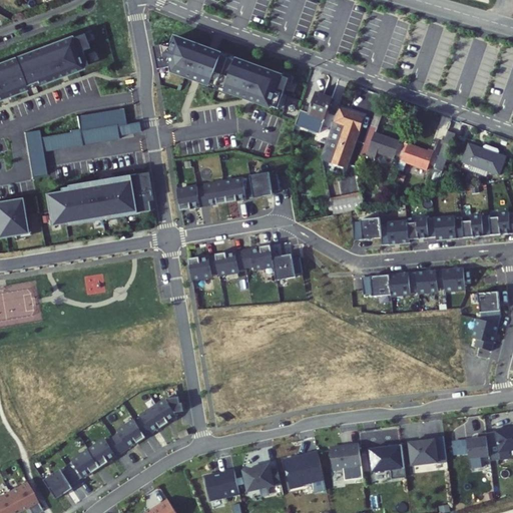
[(169,40),(151,45),(156,68),(164,66),(164,69),(176,73),(176,72),(200,79),(212,83),(222,55),(187,42),(187,41),(171,35),(169,40)]
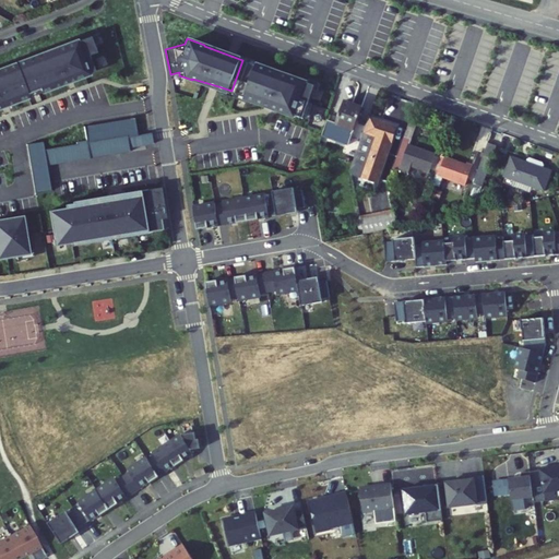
[(86,40),(0,72),(0,107),(3,107),(70,82),(95,72),(90,57),(92,56),(86,40)]
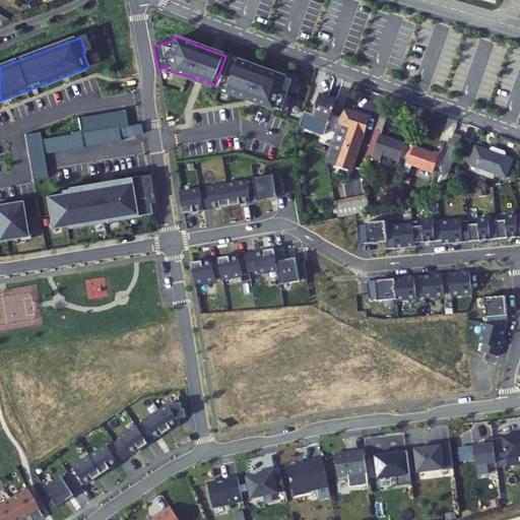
[(263,69),(225,56),(215,84),(252,99),(252,100),(277,109),(288,76),(263,68),(263,69)]
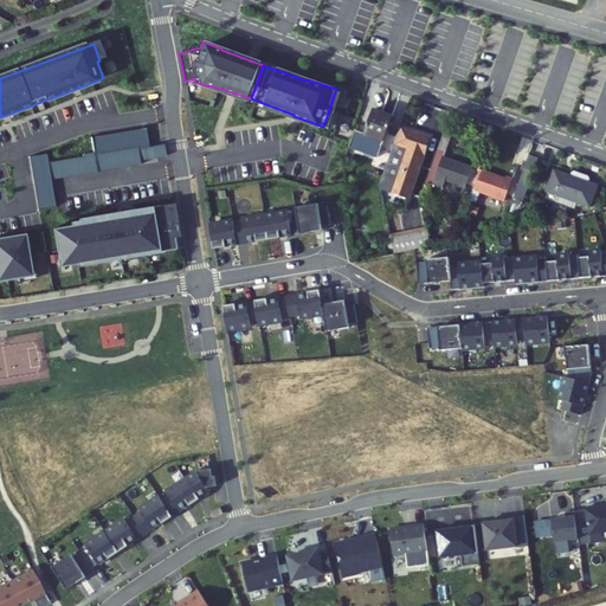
[(371,154),(386,114),(367,107),(359,129),(349,126),(343,144),(371,154)]
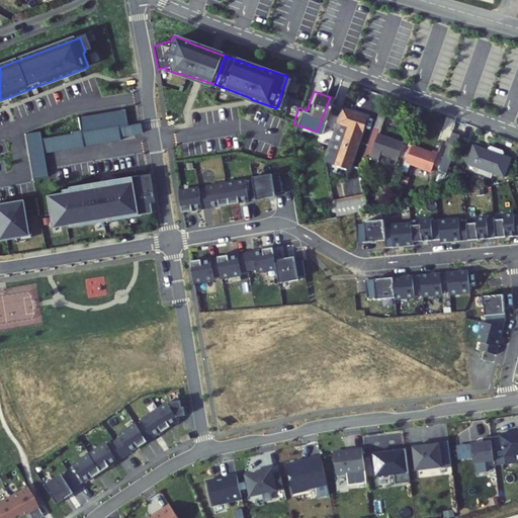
[(340,167),(360,114),(337,104),(319,152),(333,157),(331,164),(340,167)]
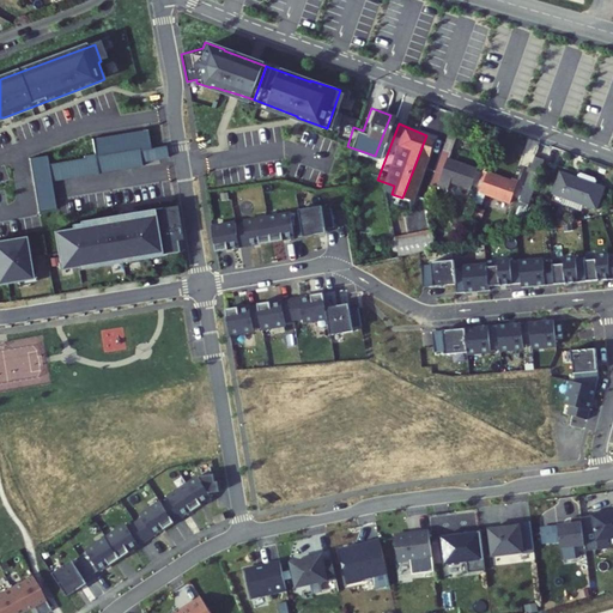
[(92,141),(95,159),(139,151),(140,153),(151,151),(147,131),(92,141)]
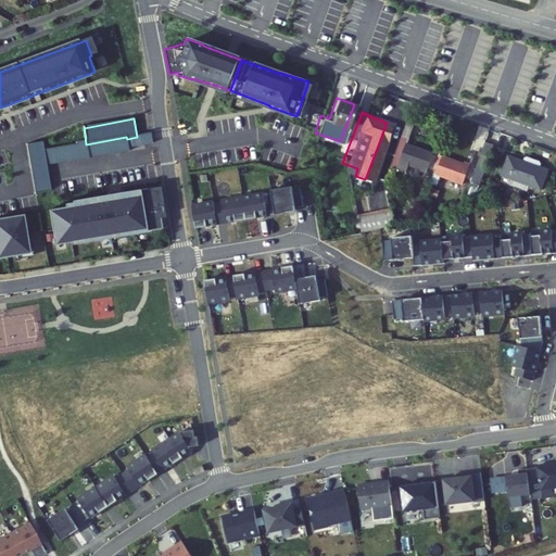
[(400,139),(401,135),(394,133),(383,162),(391,165),(393,158),(418,167),(426,150),(400,139)]
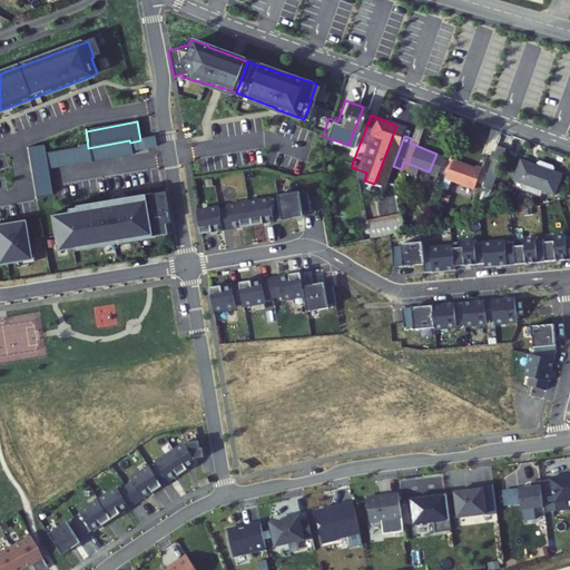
[(140,140),(130,143),(133,153),(157,148),(155,137),(140,140)]
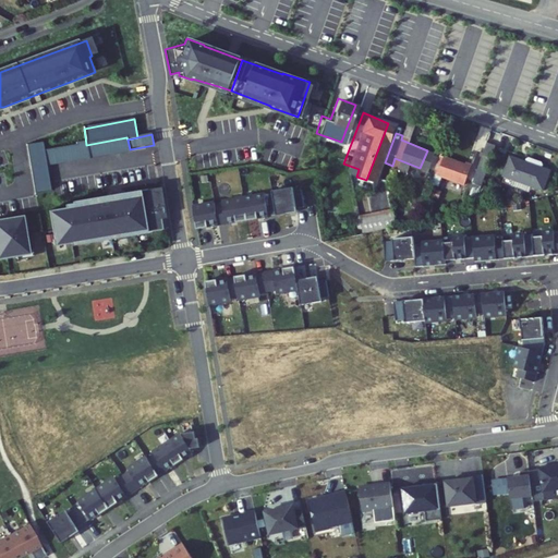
[(45,154),(48,169),(130,154),(130,149),(128,140),(126,137),(86,145),(45,154)]
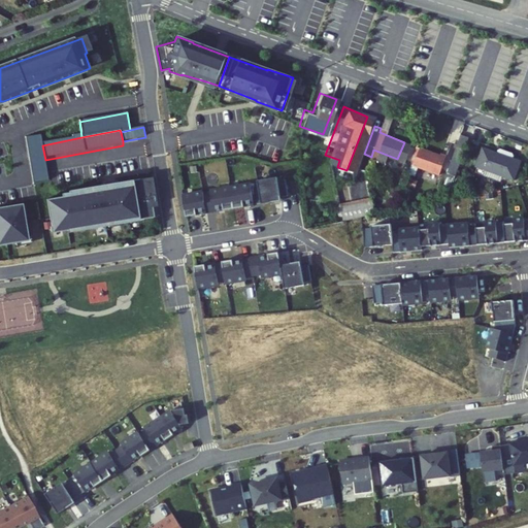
[(40,137),(26,140),(34,187),(50,184),(45,160),(42,145),(40,137)]
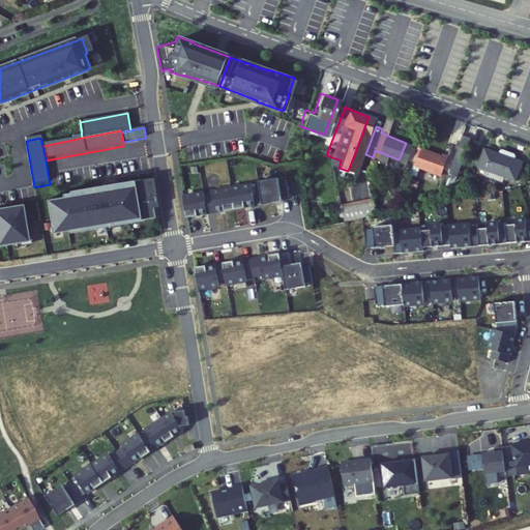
[(464,141),(455,138),(452,146),(448,158),(446,164),(454,167),(464,141)]
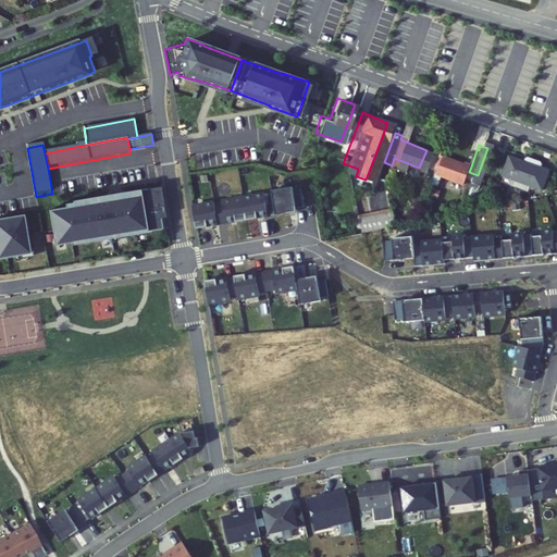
[(471,166),(475,153),(468,151),(463,163),(471,166)]
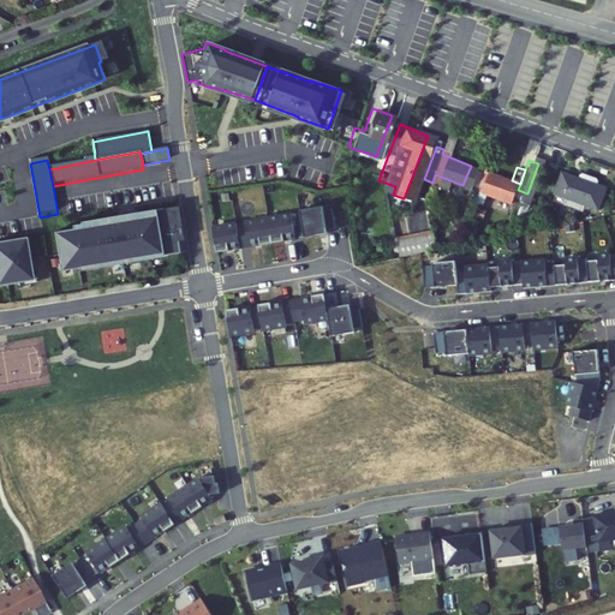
[(512,180),(478,168),(471,186),(503,199),(512,180)]
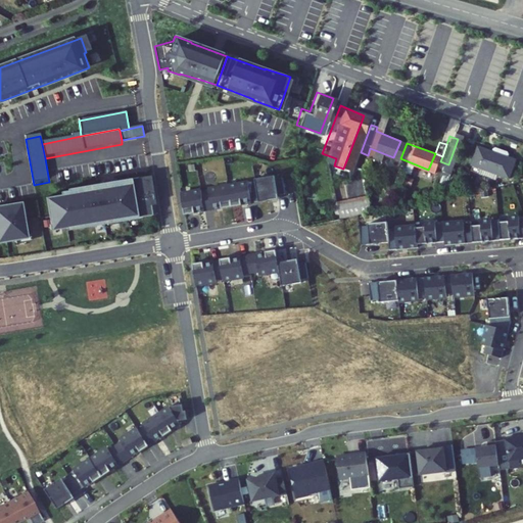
[(475,167),(477,168),(483,150),(474,146),(467,163),(475,167)]
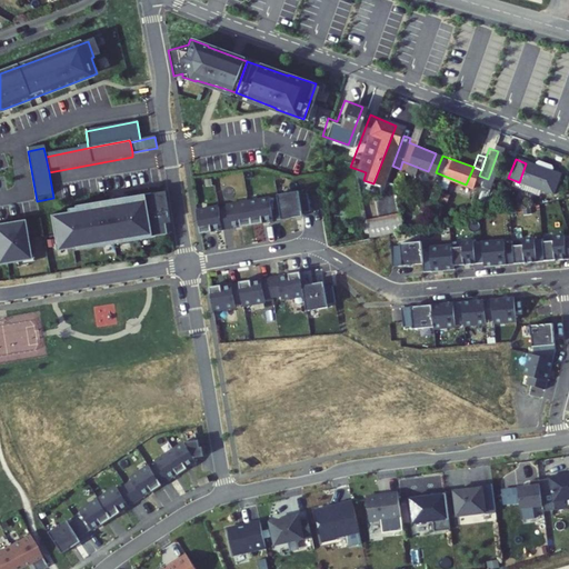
[(530,165),(526,163),(519,182),(535,189),(546,193),(553,175),(546,171),(548,168),(547,165),(533,160),(531,161),(530,165)]
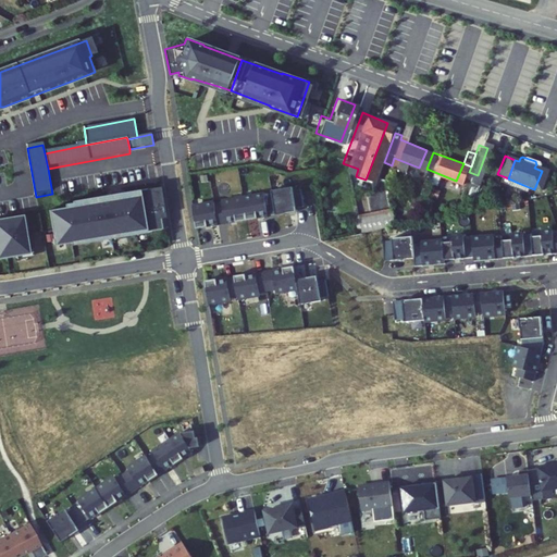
[(469,172),(465,185),(473,188),(478,175),(469,172)]
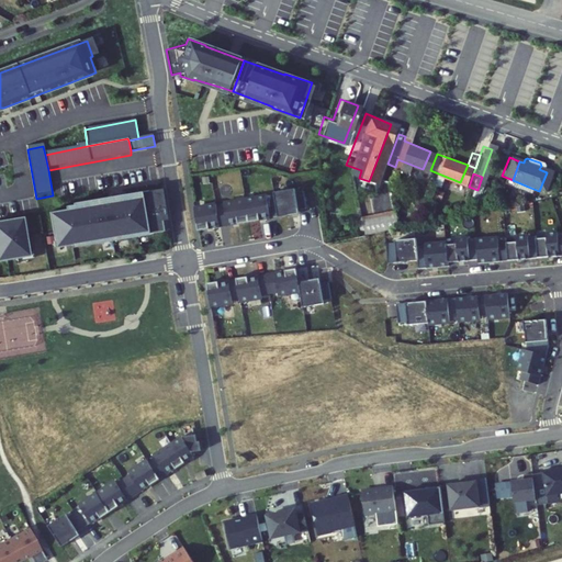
[(420,197),(427,178),(420,176),(413,193),(420,197)]
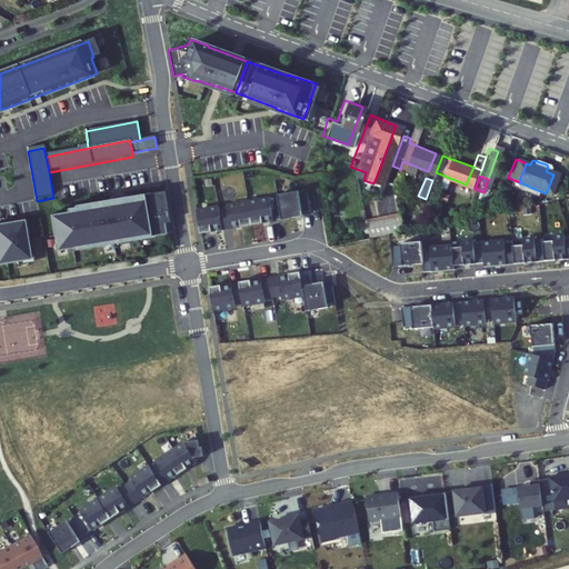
[(531,197),(535,189),(519,182),(517,181),(513,189),(531,197)]
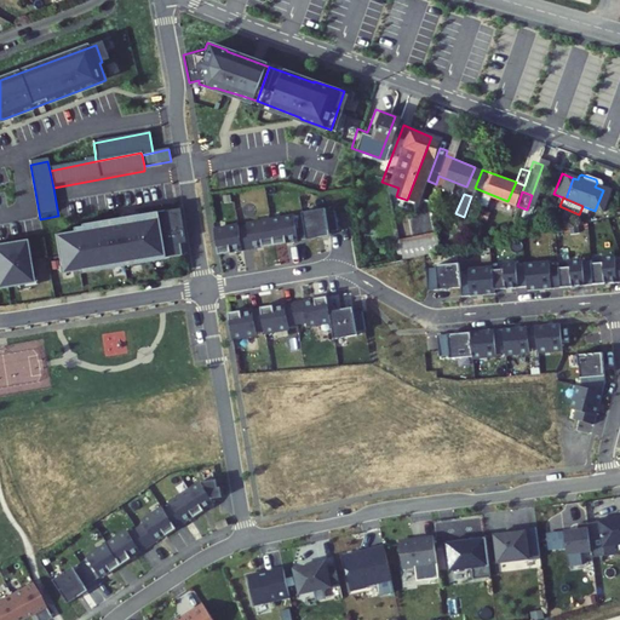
[(328,204),(305,208),(305,211),(311,236),(334,231),(333,227),(342,224),(338,206),(329,207),(328,204)]
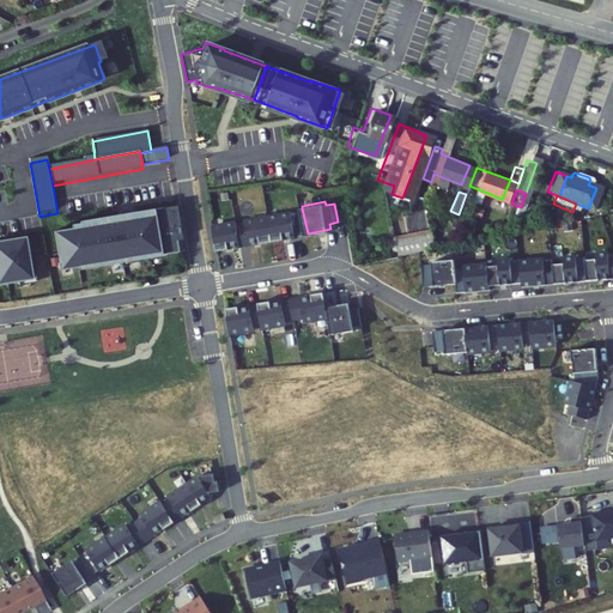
[(514,224),(521,207),(511,204),(505,220),(514,224)]
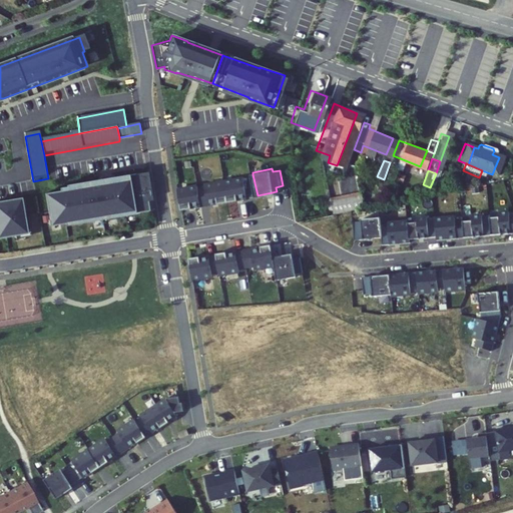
[(153,200),(147,173),(69,188),(69,190),(60,191),(61,194),(48,197),(53,224),(66,222),(67,227),(150,211),(148,200),(153,200)]
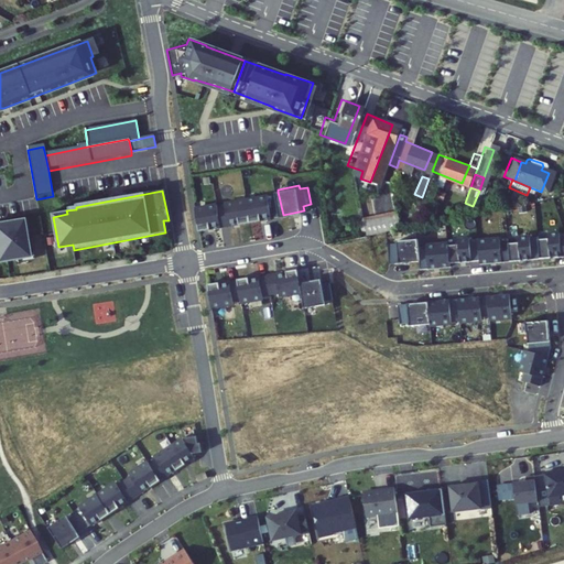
[(278,192),(249,197),(253,220),(283,215),(278,192)]
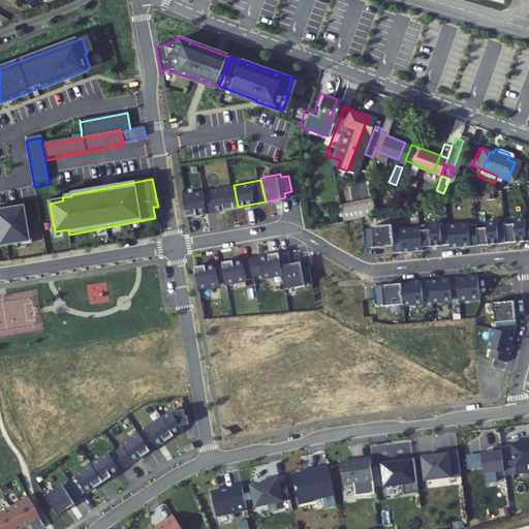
[(234,185),(207,190),(212,212),(238,207),(234,185)]
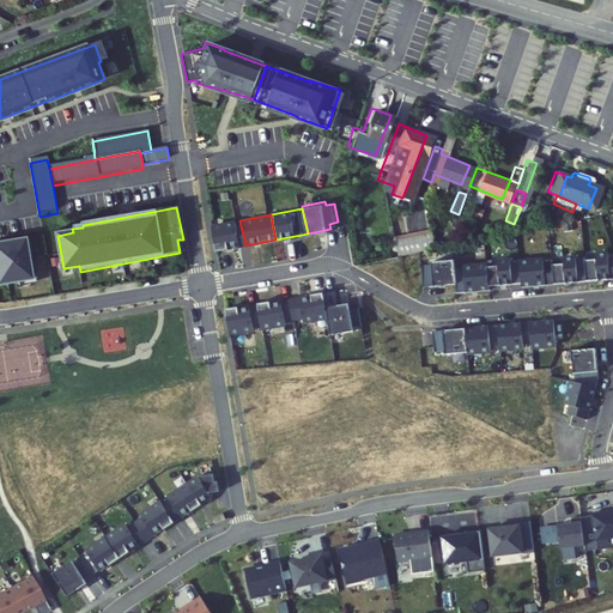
[(217,225),(222,250),(246,246),(240,220),(217,225)]
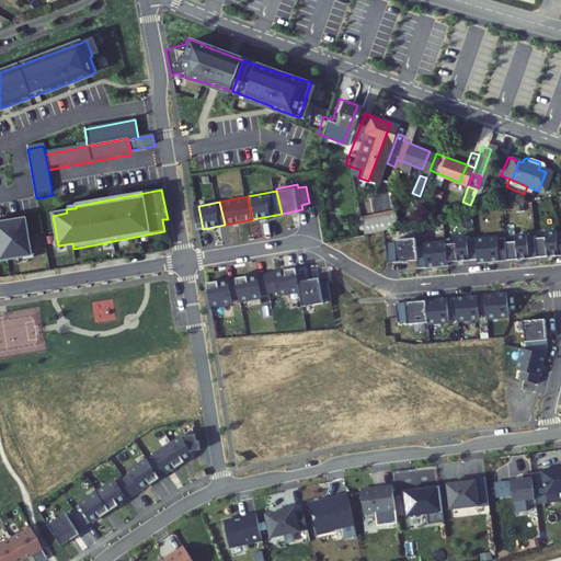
[(393,229),(390,214),(356,220),(359,237),(393,229)]
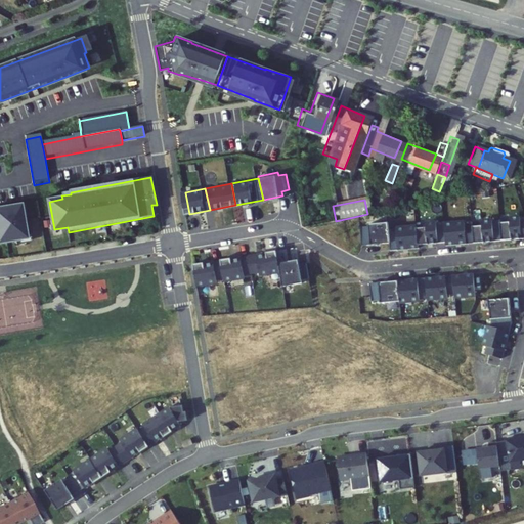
[(30,237),(24,206),(0,210),(0,226),(2,237),(0,237),(0,244),(1,248),(18,244),(31,242),(30,237)]
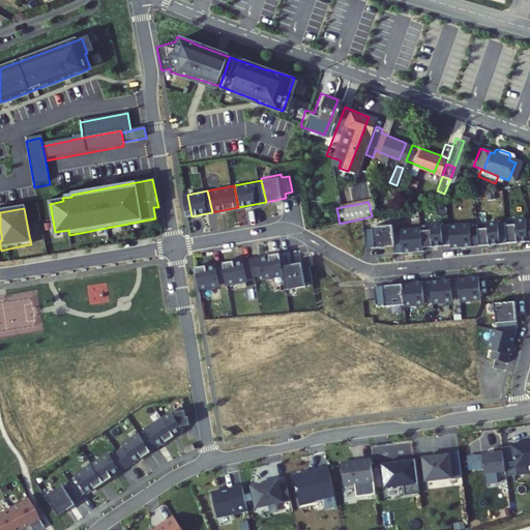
[(507,240),(529,238),(529,219),(526,221),(526,216),(514,217),(516,222),(505,223),(507,240)]
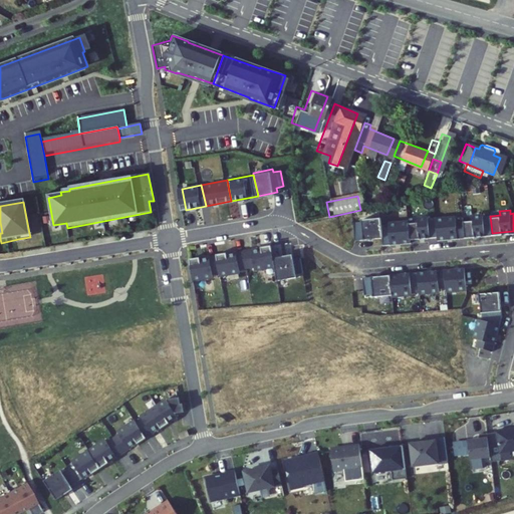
[(465,236),(492,233),(490,216),(483,217),(483,214),(472,215),(473,219),(464,220),(465,236)]
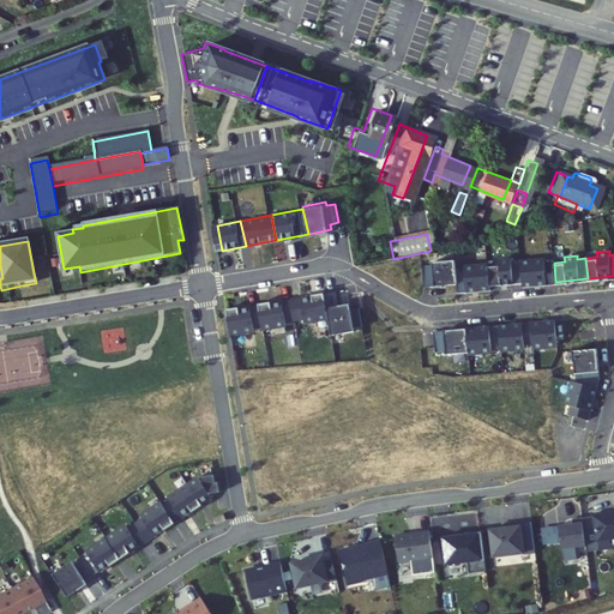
[(425,284),(457,281),(456,270),(456,260),(443,262),(441,258),(432,259),(432,263),(422,264),(425,284)]
